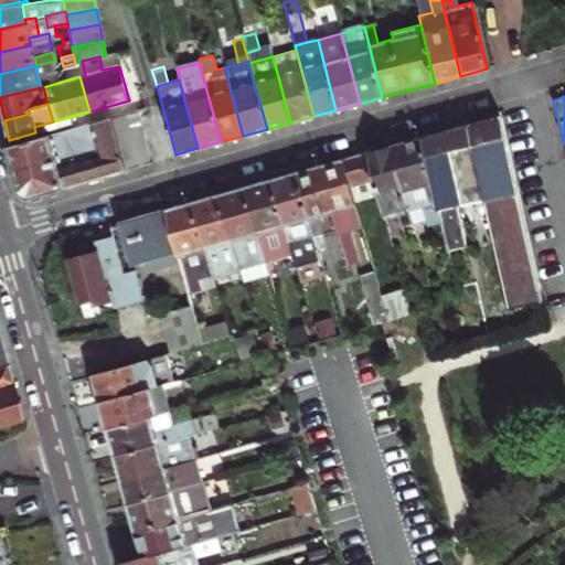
[(109,118),(114,134),(140,127),(136,112),(109,118)]
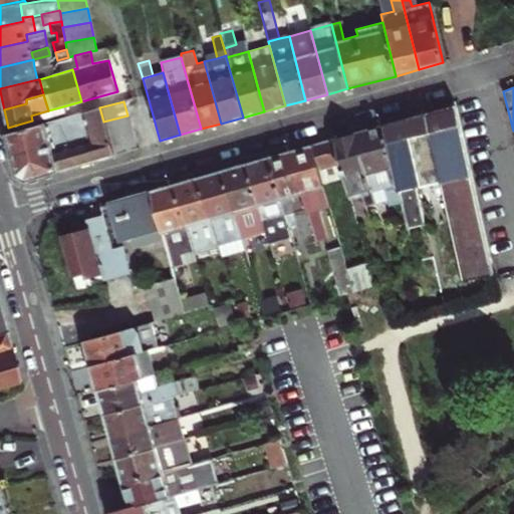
[(31,115),(32,120),(63,111),(63,106),(48,110),(31,115)]
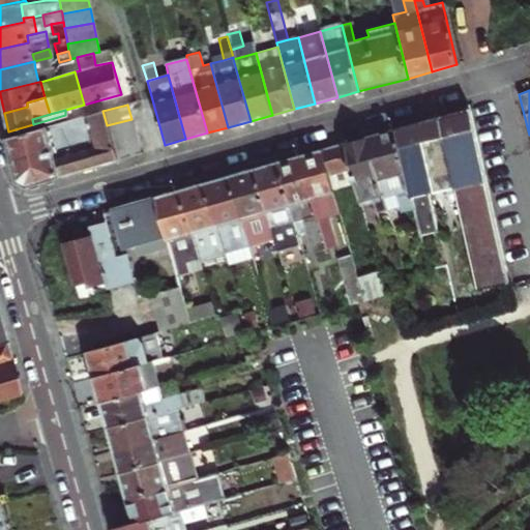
[(476,241),(495,230),(467,110),(439,118),(453,186),(476,288),(490,285),(476,241)]
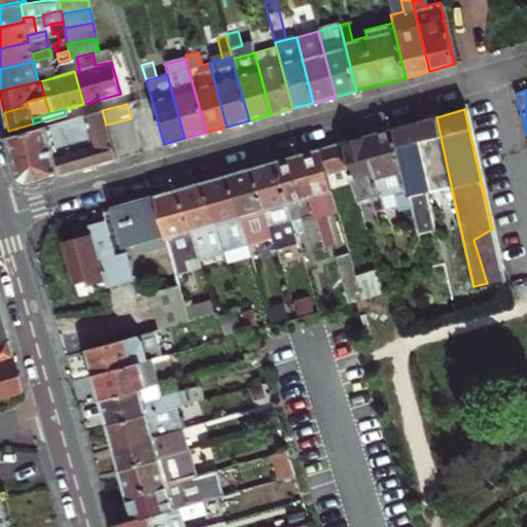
[(26,185),(116,159),(115,155),(111,141),(106,125),(102,110),(5,138),(15,181),(26,185)]
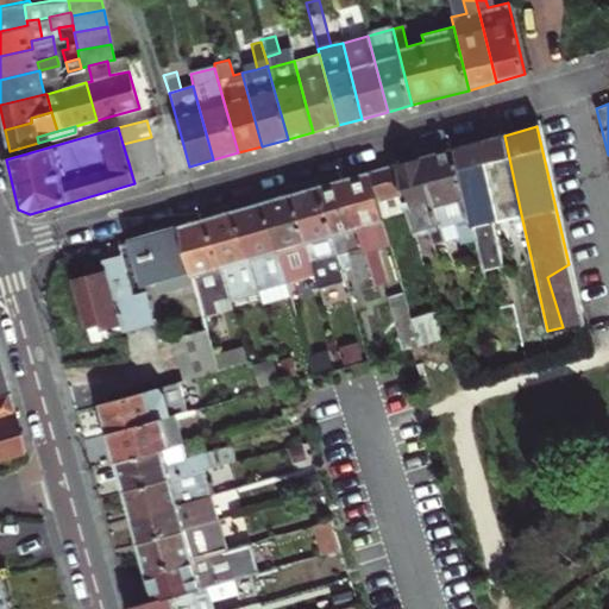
[(490,221),(521,214),(504,136),(451,150),(478,265),(500,261),(490,221)]
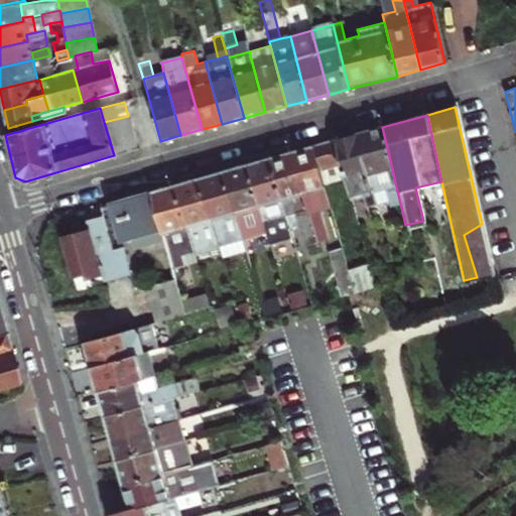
[(104,122),(109,138),(132,131),(128,116),(104,122)]
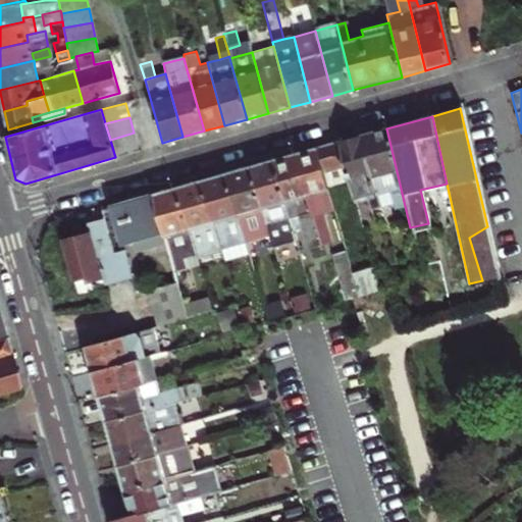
[(399,231),(410,227),(386,128),(361,137),(375,192),(366,195),(369,208),(383,204),(387,217),(395,215),(399,231)]
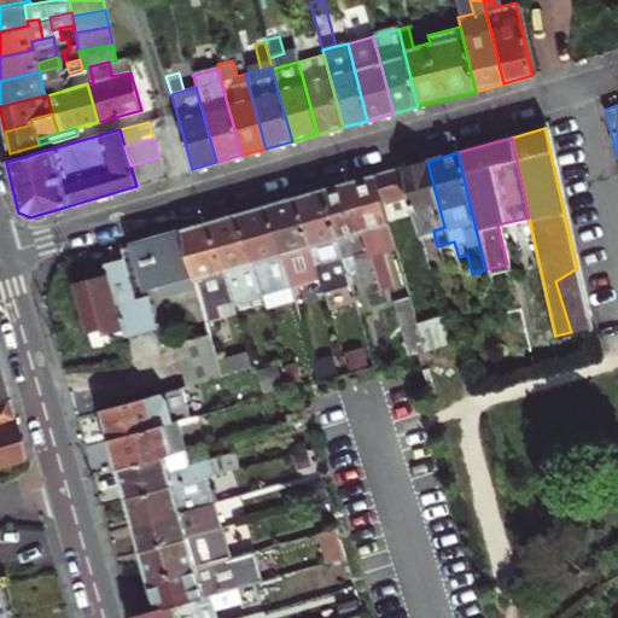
[(130,165),(135,182),(163,174),(158,157),(130,165)]
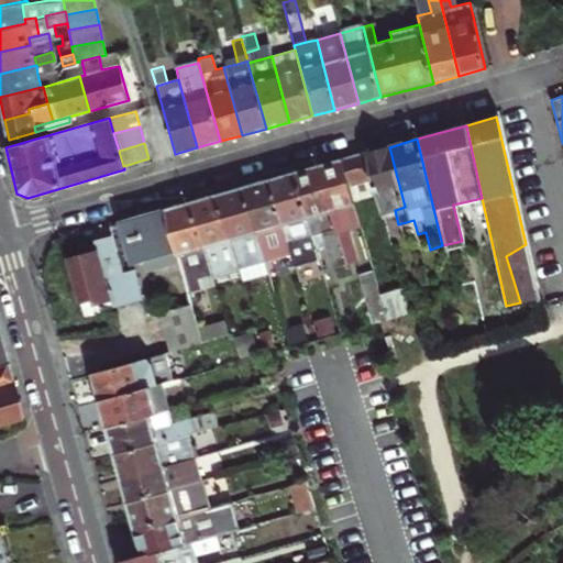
[(381,213),(395,210),(405,207),(389,147),(364,154),(375,194),(381,213)]
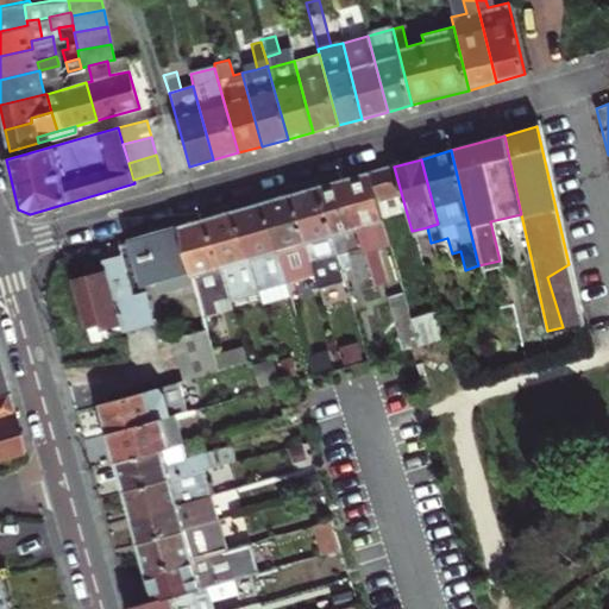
[(381,217),(406,209),(394,167),(369,174),(381,217)]
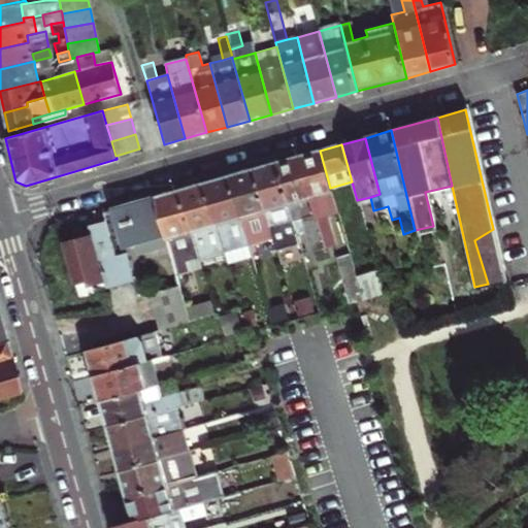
[(276,163),(296,234),(304,231),(310,250),(322,246),(315,218),(326,215),(336,212),(330,188),(320,151),(276,163)]
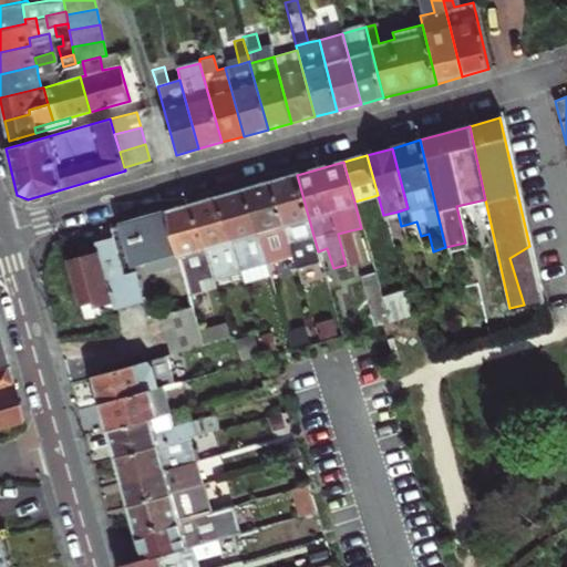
[(320,263),(318,251),(297,175),(271,182),(291,255),(296,269),(320,263)]
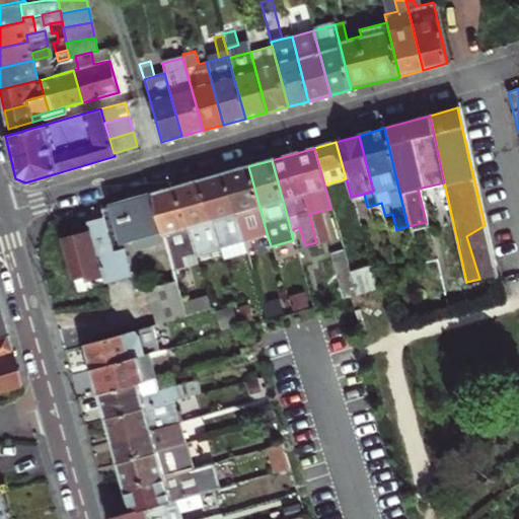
[(224,173),(242,239),(267,233),(248,166),(224,173)]
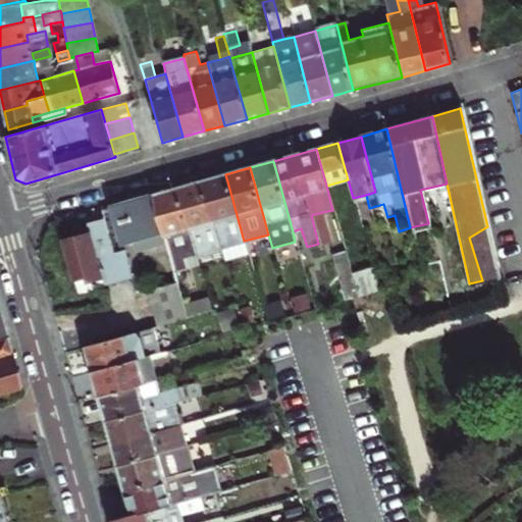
[(219,248),(244,241),(225,174),(201,180),(219,248)]
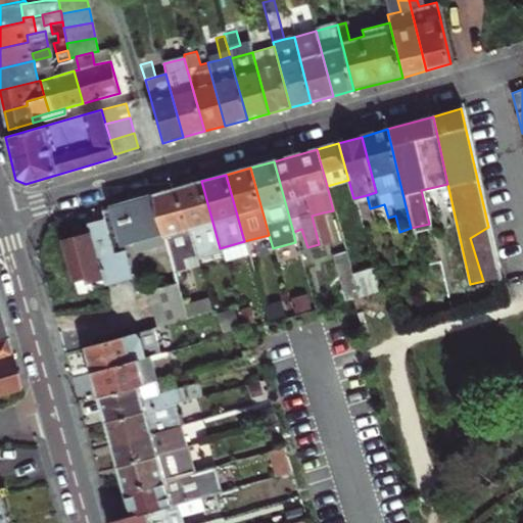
[(201,181),(178,188),(189,230),(196,257),(221,250),(220,248),(201,181)]
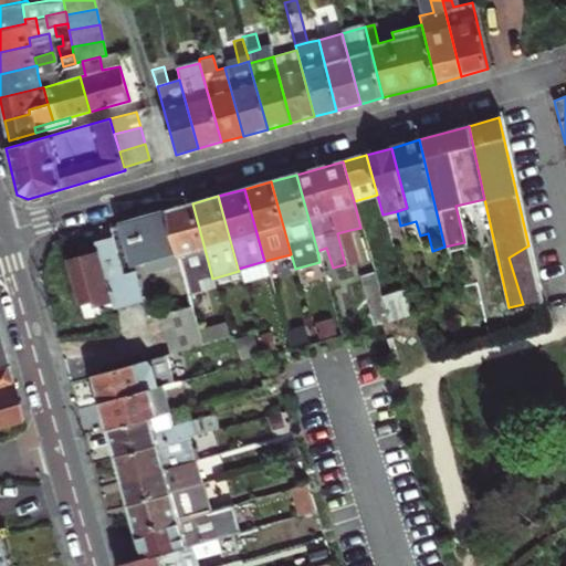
[(205,249),(192,203),(165,211),(176,251),(191,307),(194,315),(207,312),(198,282),(190,253),(198,251),(205,249)]
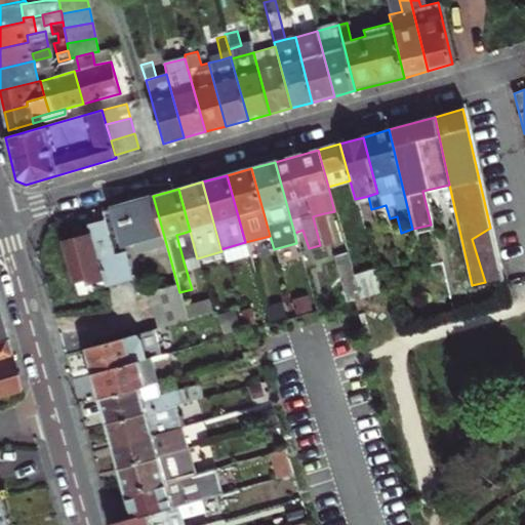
[(121,245),(122,244),(163,233),(153,196),(111,208),(121,245)]
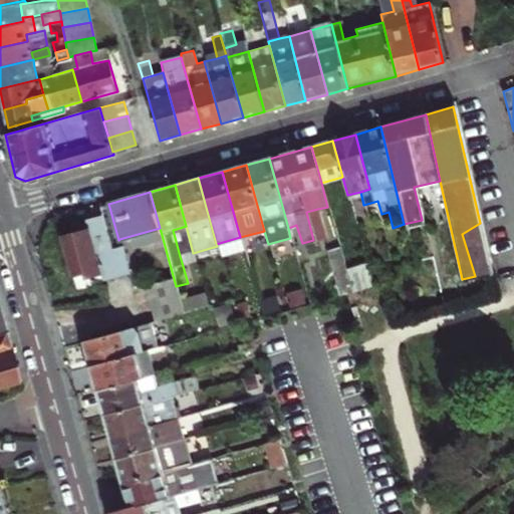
[(91,229),(62,236),(74,278),(88,276),(88,278),(103,275),(104,277),(114,275),(107,250),(110,250),(97,207),(86,210),(91,229)]
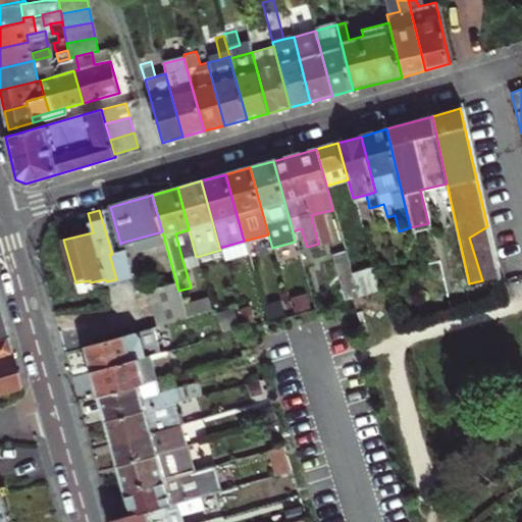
[(311,215),(318,244),(330,241),(322,212),(311,215)]
